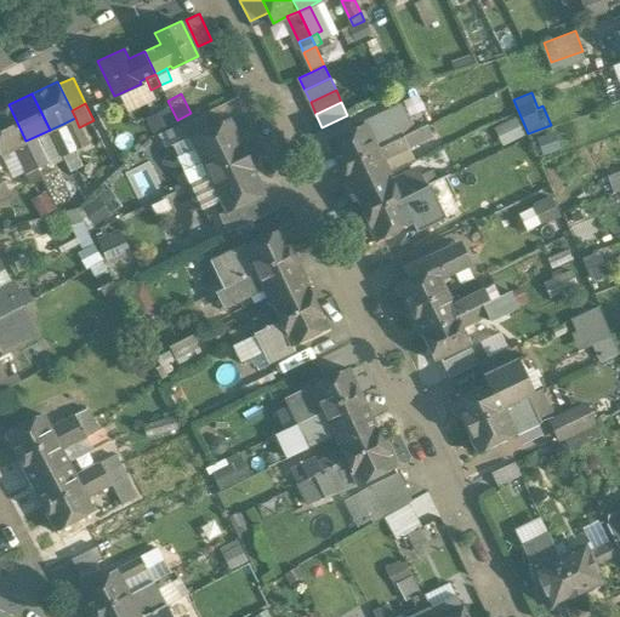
[(9,104),(0,108),(0,153),(15,147),(26,141),(9,104)]
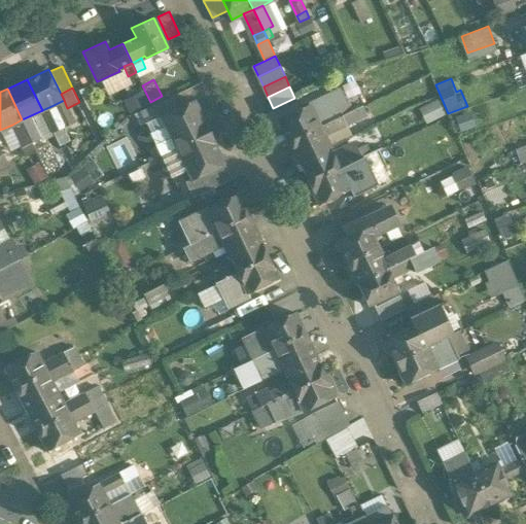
[(142,110),(147,123),(163,116),(180,107),(174,95),(142,110)]
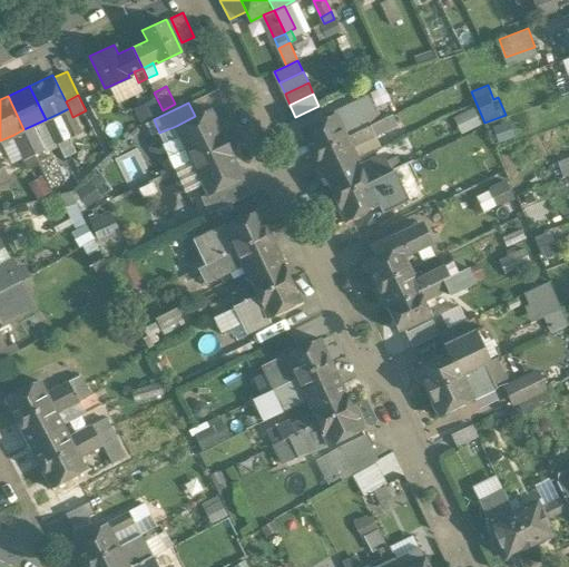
[(69,108),(58,114),(69,137),(80,132),(72,117),(69,108)]
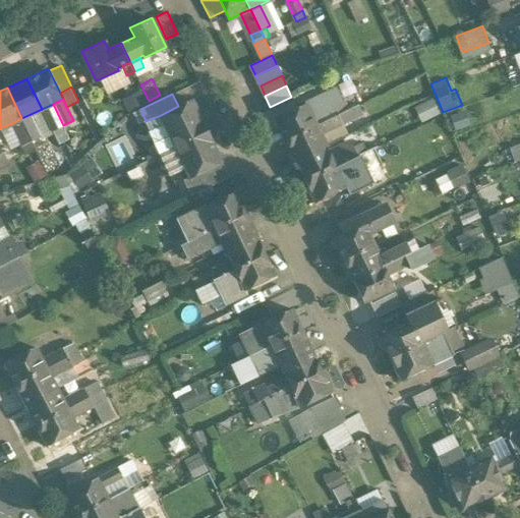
[(178,106),(161,115),(176,146),(207,131),(192,100),(178,106)]
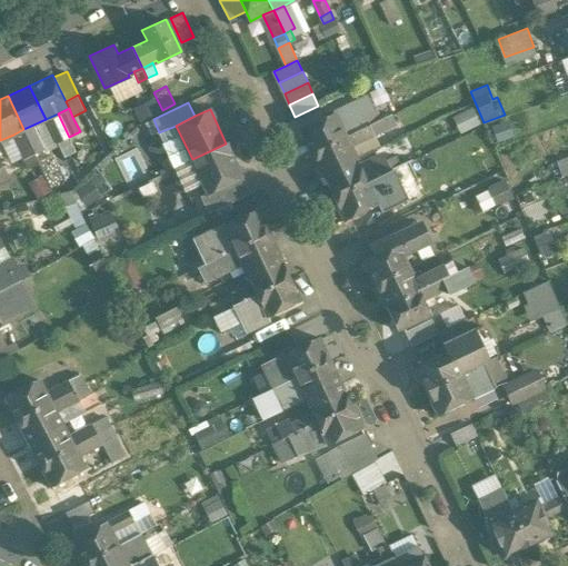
[(335,112),(300,129),(312,152),(346,136),(340,126),(335,112)]
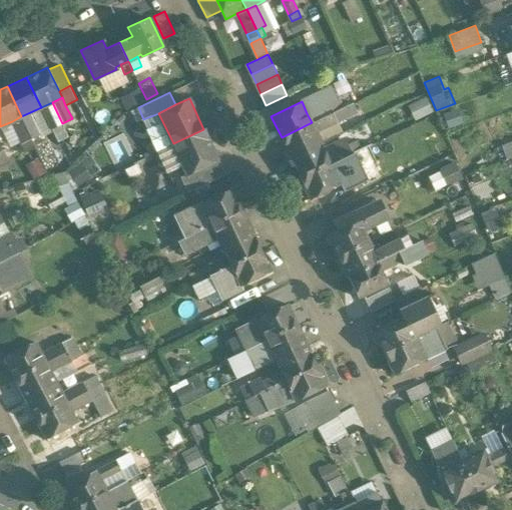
[(328,103),(307,113),(312,122),(333,112),(328,103)]
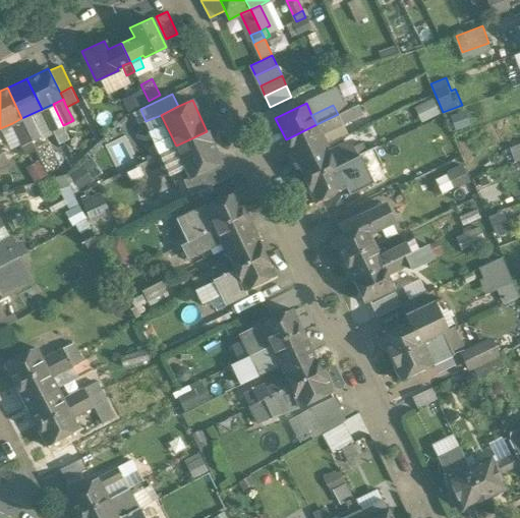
[(347,110),(338,114),(342,122),(351,118),(347,110)]
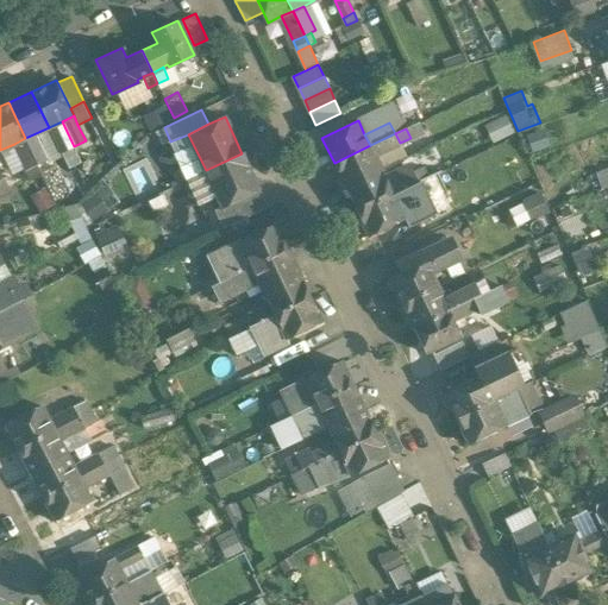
[(36,133),(25,138),(37,163),(48,158),(36,133)]
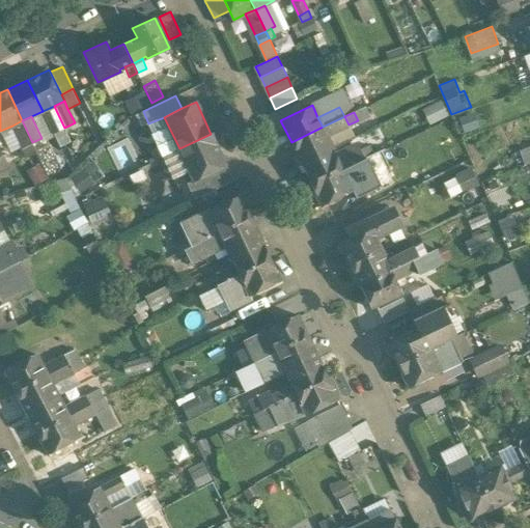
[(344,116),(323,127),(327,136),(349,126),(349,124),(344,116)]
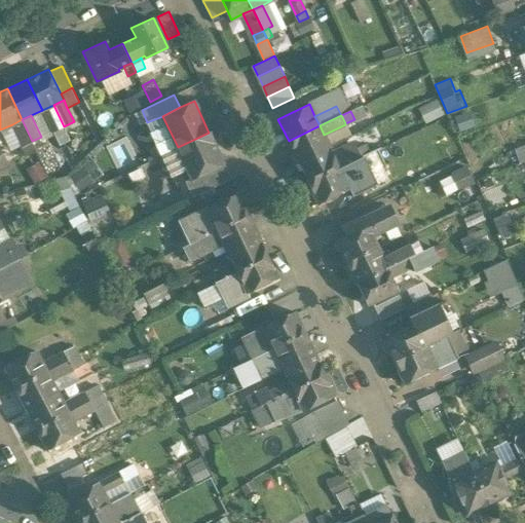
[(22,119),(12,124),(23,146),(32,141),(22,119)]
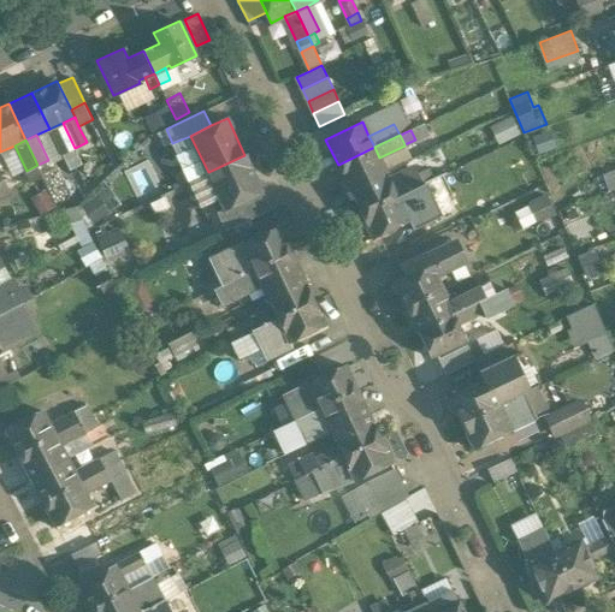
[(374,147),(338,165),(349,189),(385,171),(379,158),(374,147)]
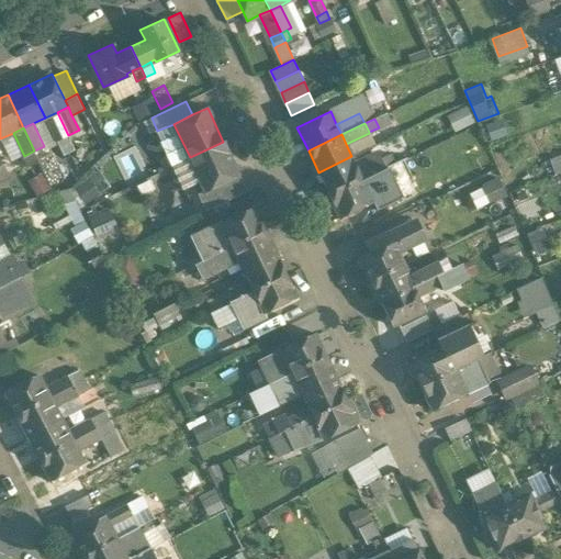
[(223,142),(190,157),(205,191),(206,191),(233,178),(239,176),(223,142)]
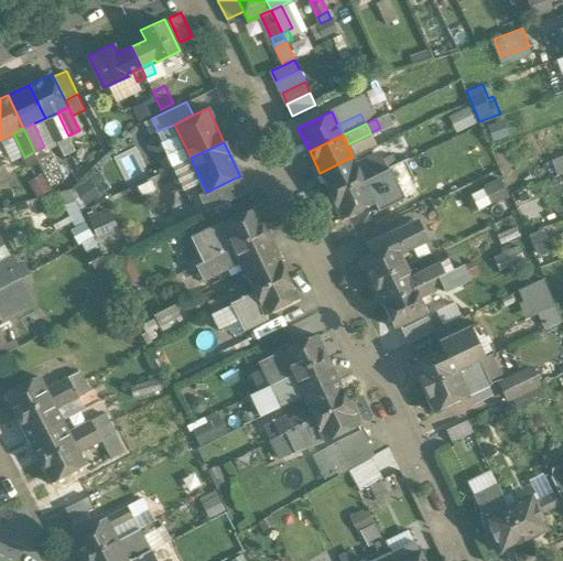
[(370,149),(353,157),(359,169),(376,161),(370,149)]
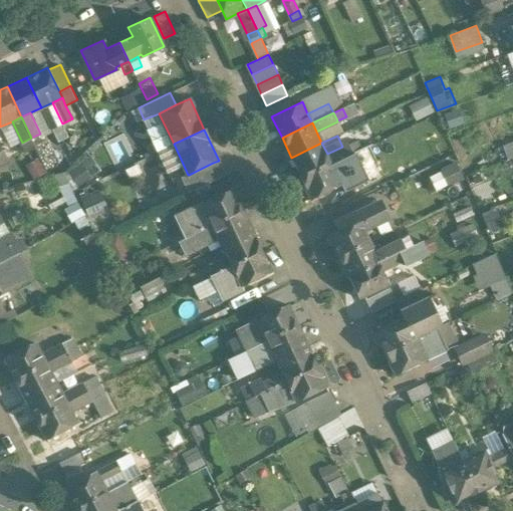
[(512,139),(502,144),(507,158),(512,155),(512,139)]
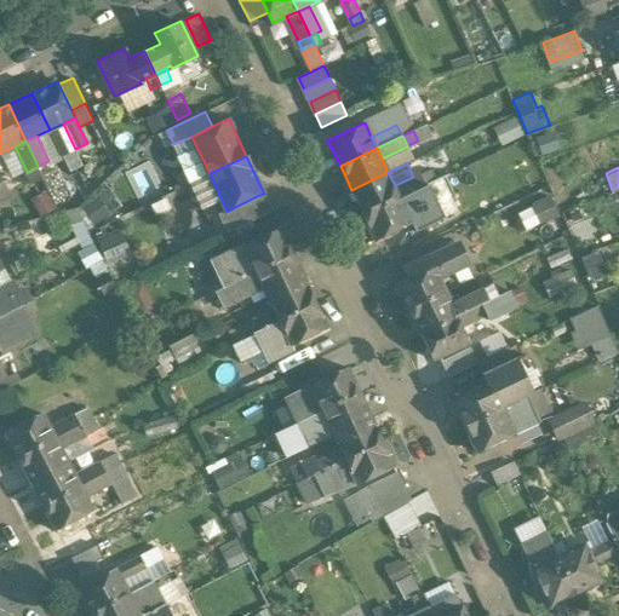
[(430,168),(420,173),(425,184),(436,179),(430,168)]
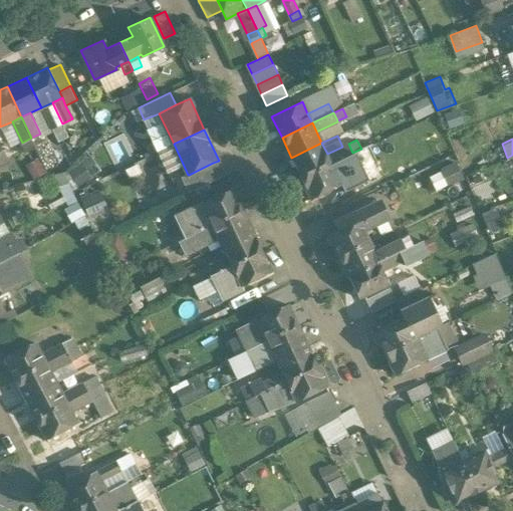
[(321,143),(291,158),(301,178),(331,163),(327,154),(321,143)]
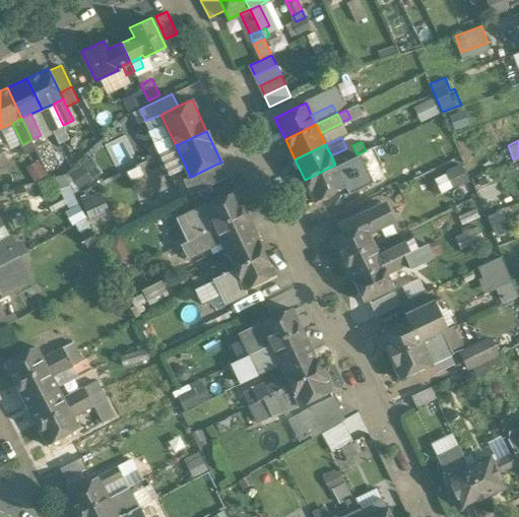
[(346,148),(331,155),(335,165),(357,154),(352,145),(346,148)]
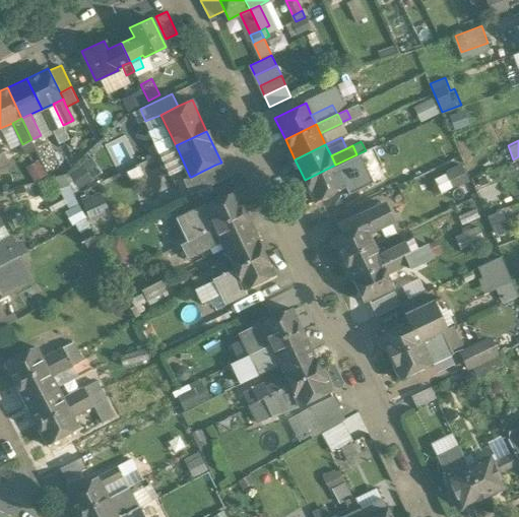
[(366,150),(357,154),(361,164),(370,159),(366,150)]
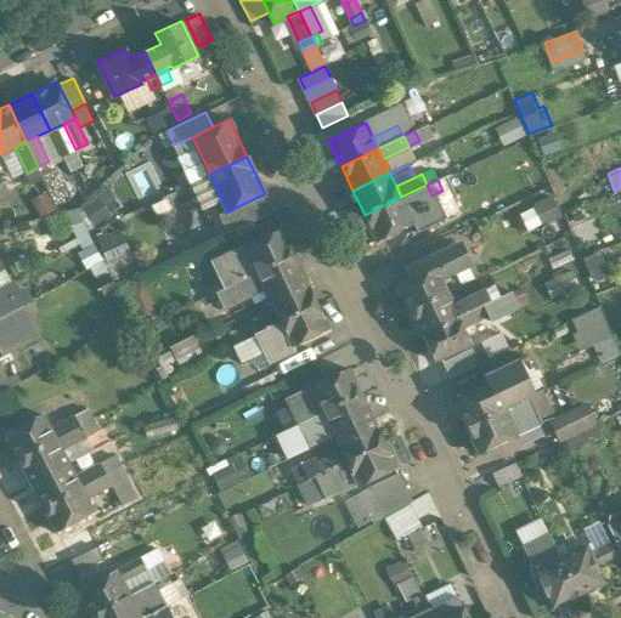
[(427,185),(401,197),(413,222),(439,210),(432,196),(427,185)]
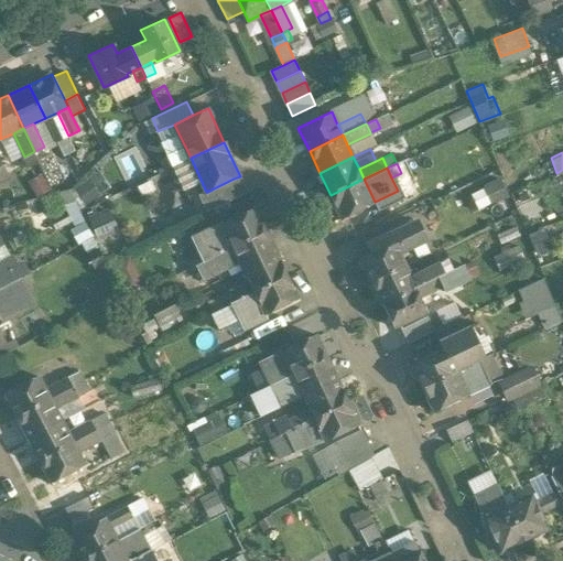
[(45,171),(32,179),(41,193),(54,185),(45,171)]
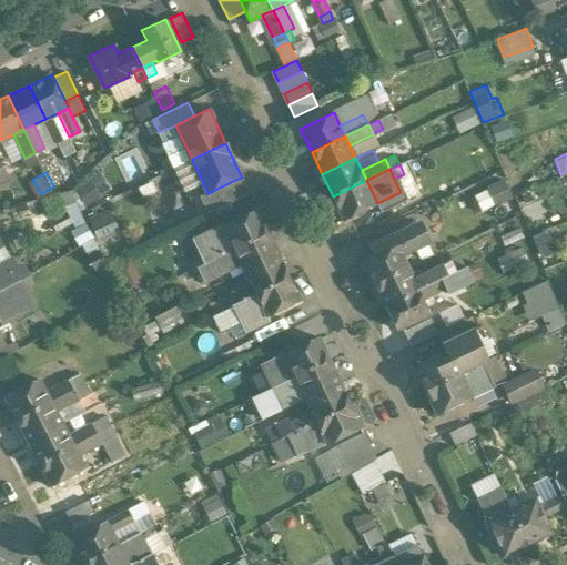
[(235,180),(209,193),(208,193),(201,197),(209,213),(243,197),(235,180)]
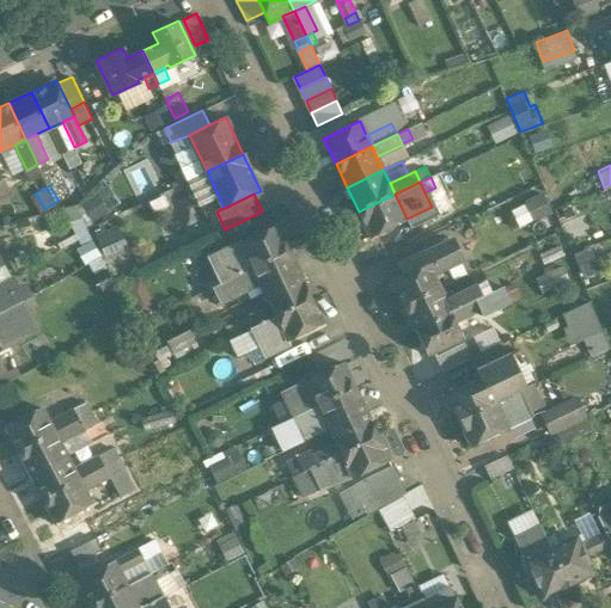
[(395,194),(359,212),(371,237),(407,219),(395,194)]
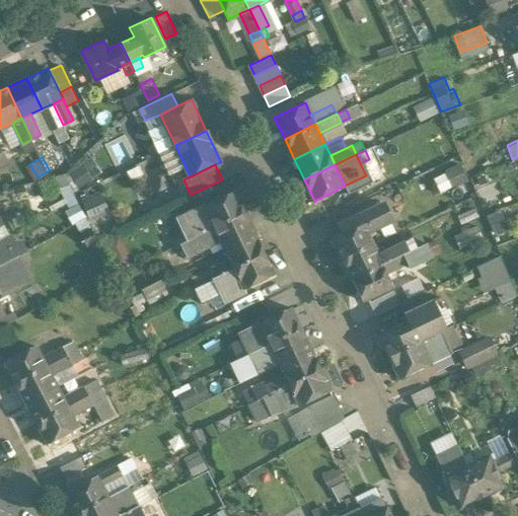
[(234,191),(204,206),(204,207),(210,218),(214,227),(245,213),(234,191)]
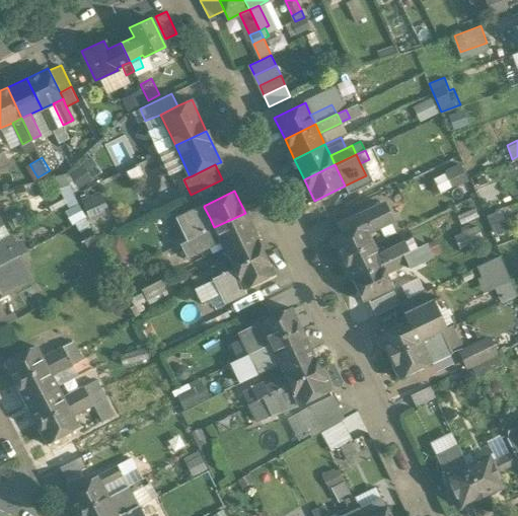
[(383,203),(358,214),(362,222),(368,233),(392,221),(383,203)]
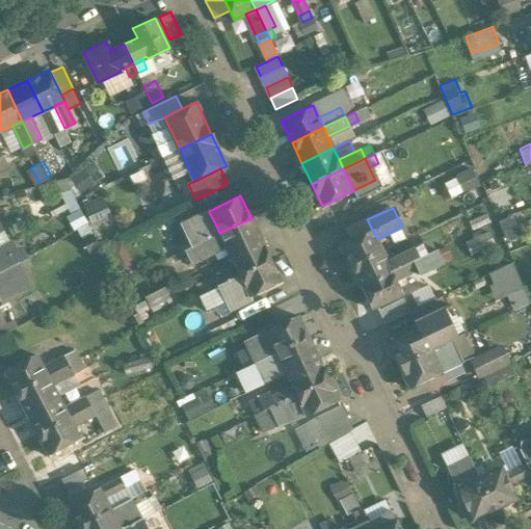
[(209,212),(187,222),(193,235),(215,223),(209,212)]
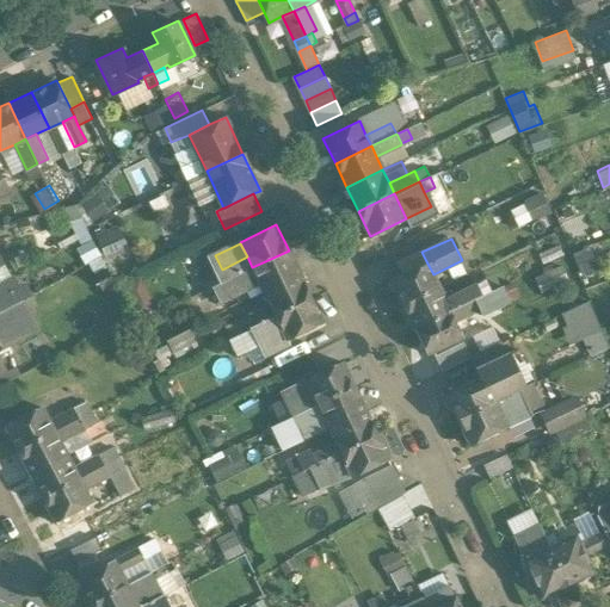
[(420,248),(394,261),(400,274),(426,261),(421,252),(420,248)]
